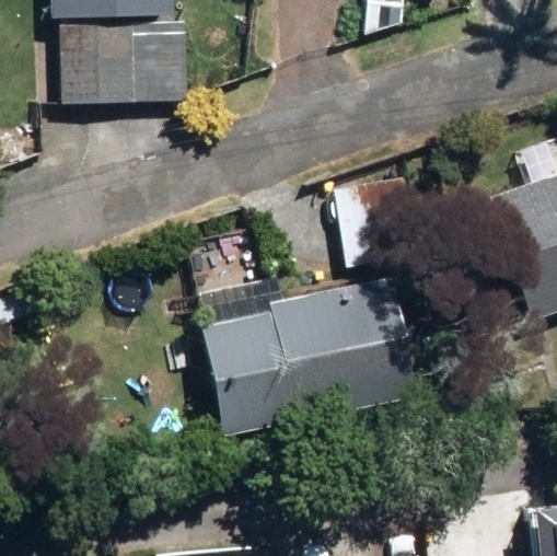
[(57,21),(60,104),(187,100),(184,16),(175,16),(173,0),(48,0),(49,21),(57,21)]
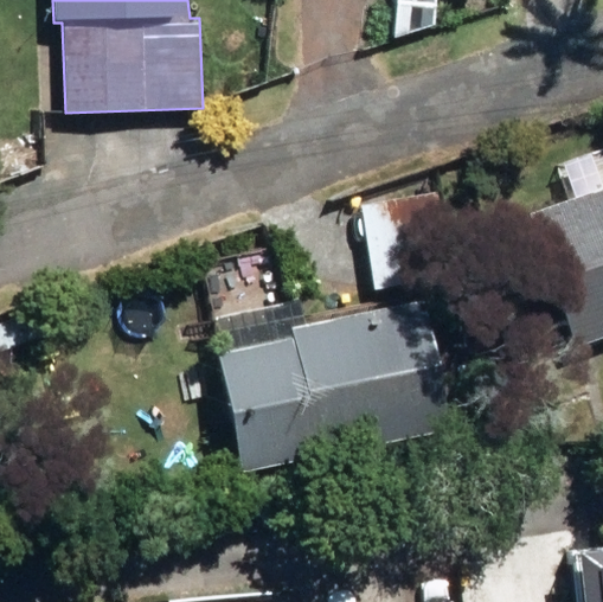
[(402,0),(393,44),(430,20),(434,0),(402,0)]
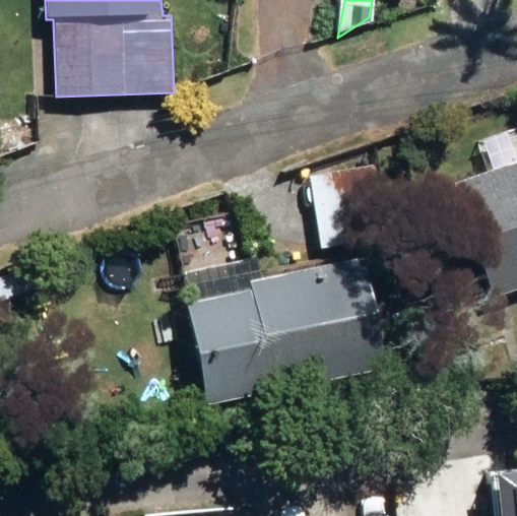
[(516,159),(453,181),(492,297),(516,288),(516,159)]
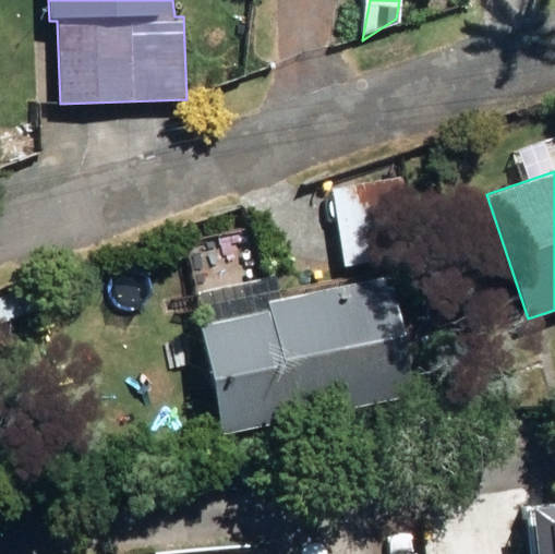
[(333,190),(347,266),(418,252),(403,177),(333,190)]
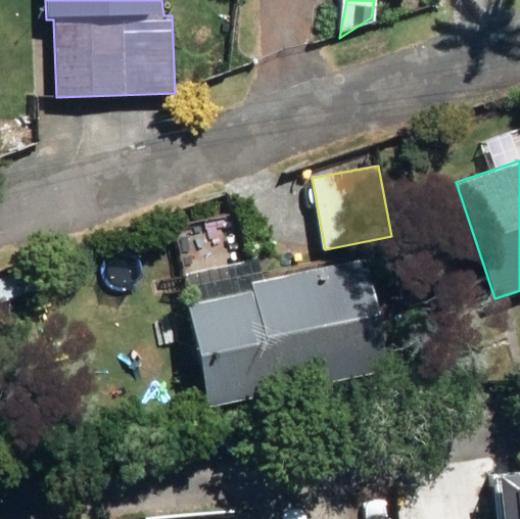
[(179,271),(206,408),(399,368),(376,255),(264,278),(257,253),(179,271)]
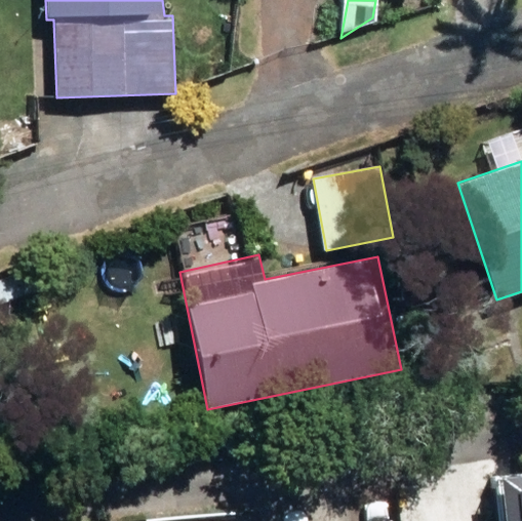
[(521,472),(494,476),(499,520),(521,520),(521,472)]
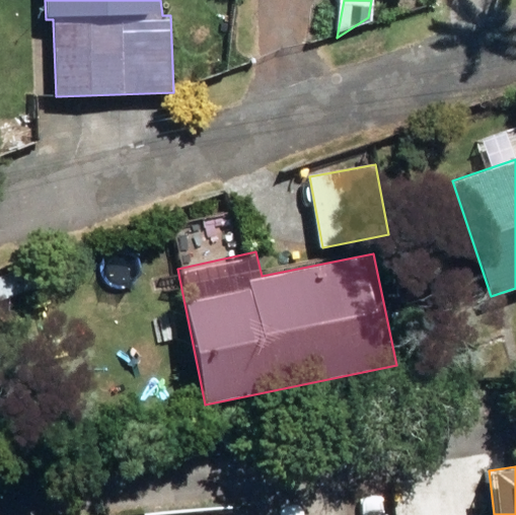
All buildings are outlined.
